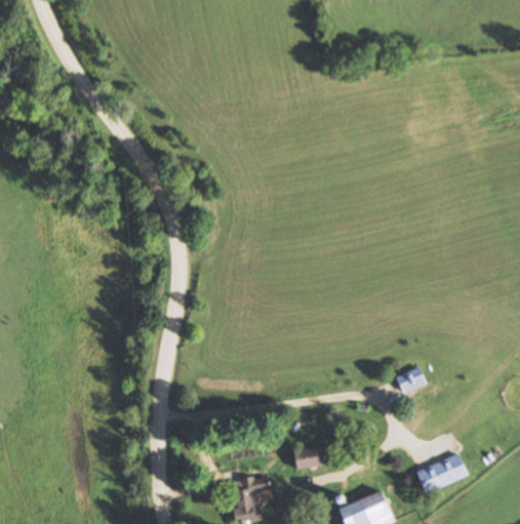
[(425,383),(416,366),(395,377),(403,394),(425,383)]
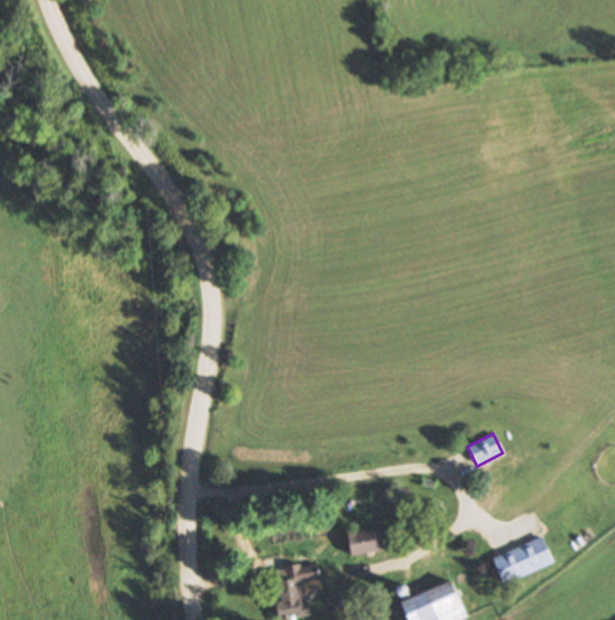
[(382,528),(347,533),(351,556),(386,550),(382,528)]
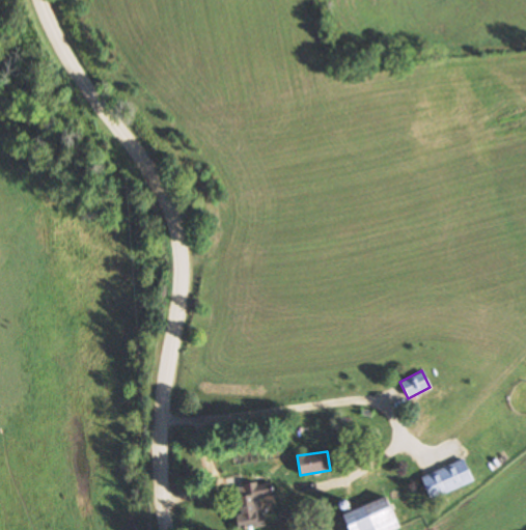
[(473,481),(462,457),(420,477),(432,501),(473,481)]
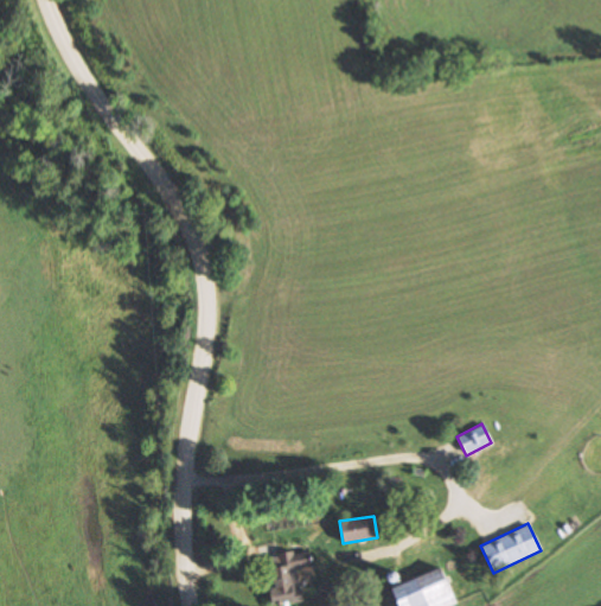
[(275,605),(300,600),(295,569),(311,567),(307,549),(267,556),(275,605)]
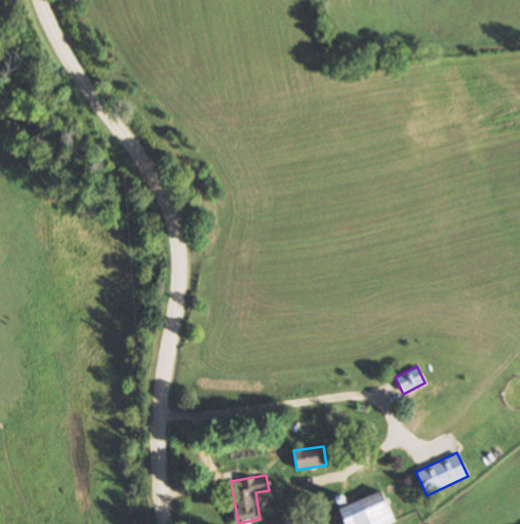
[(395,523),(396,523),(385,492),(341,508),(346,523),(395,523)]
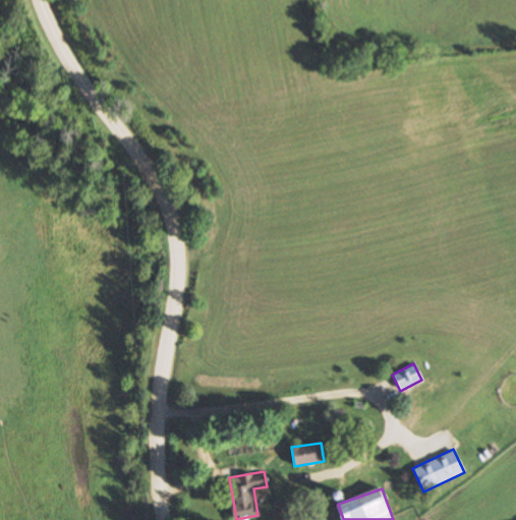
All buildings are outlined.
